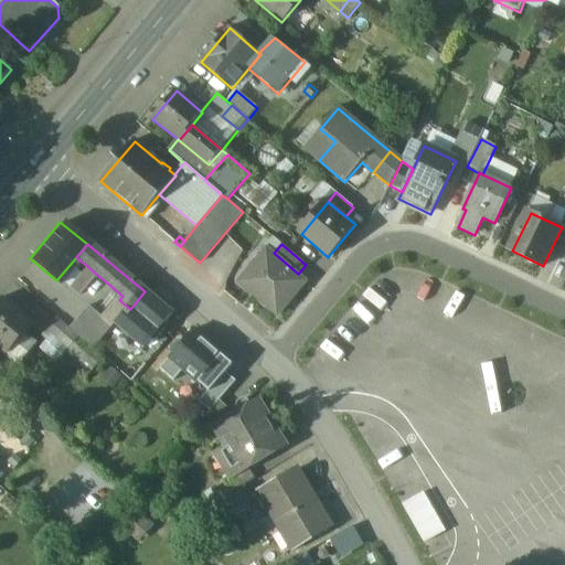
[(268,247),(249,267),(256,274),(244,288),(276,316),(288,302),(287,300),(305,280),(298,274),(274,253),(268,247)]
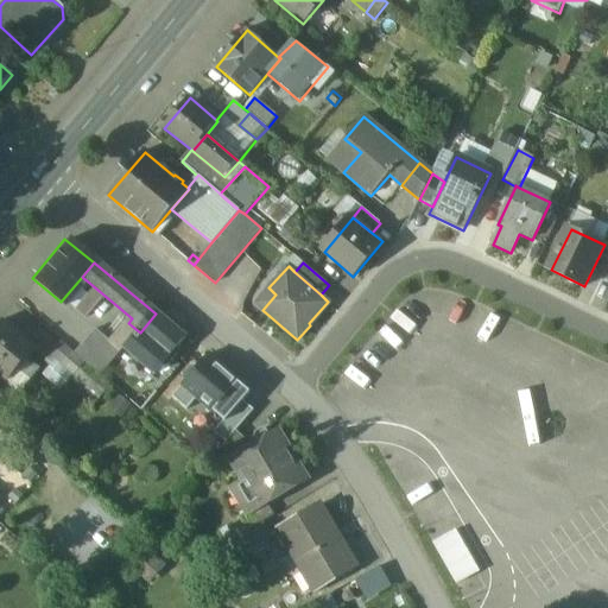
[(76,310),(86,318),(103,299),(94,291),(76,310)]
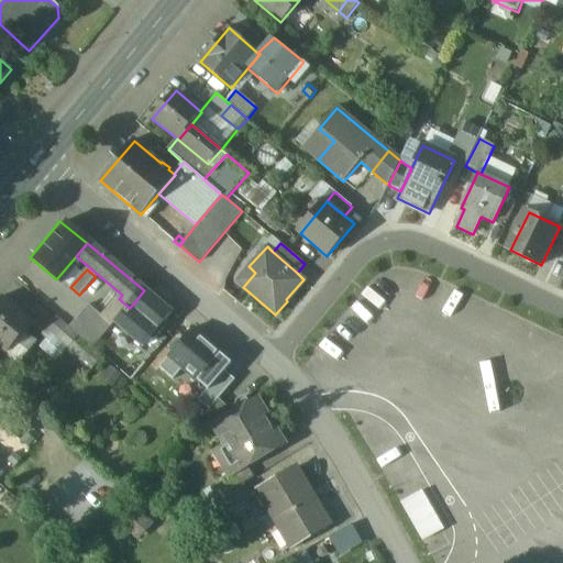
[(130,308),(116,326),(143,348),(172,313),(144,290),(130,308)]
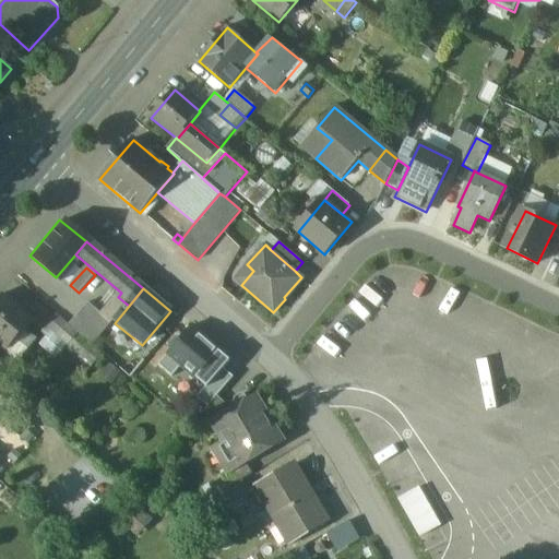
[(32,321),(1,295),(0,295),(0,343),(7,349),(32,321)]
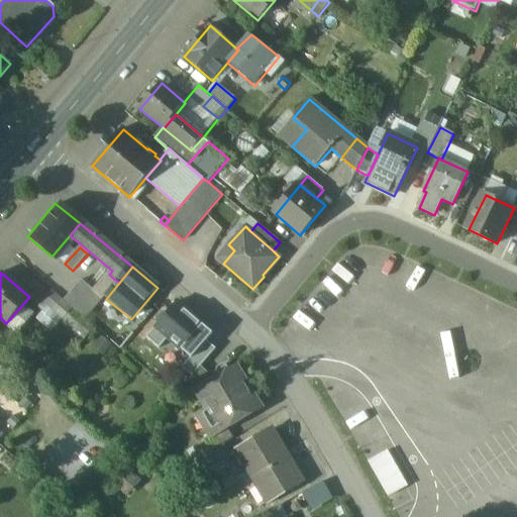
[(65,301),(87,320),(103,301),(82,282),(65,301)]
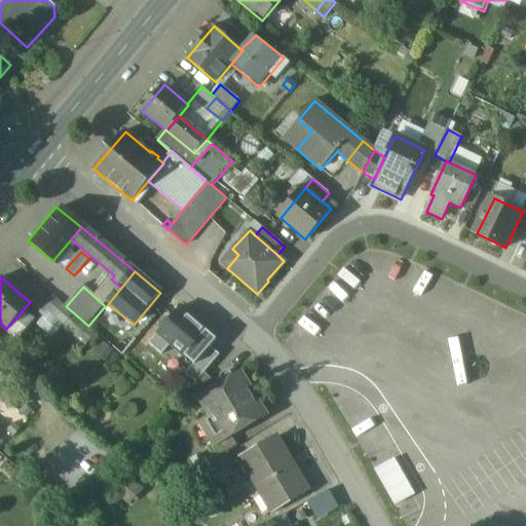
[(73,315),(52,297),(44,306),(65,325),(73,315)]
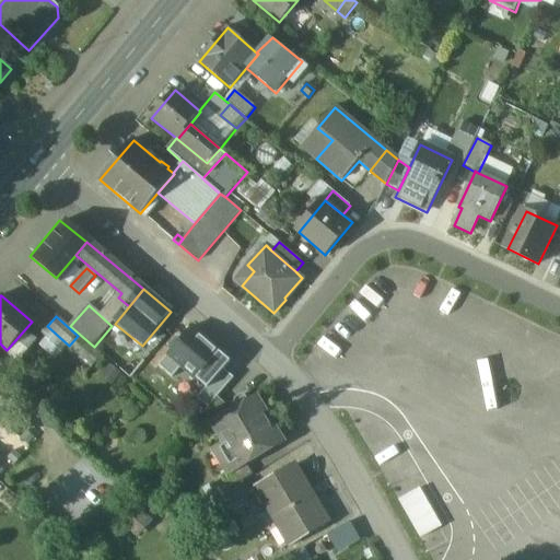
[(221,353),(197,334),(175,360),(199,380),(213,362),(221,353)]
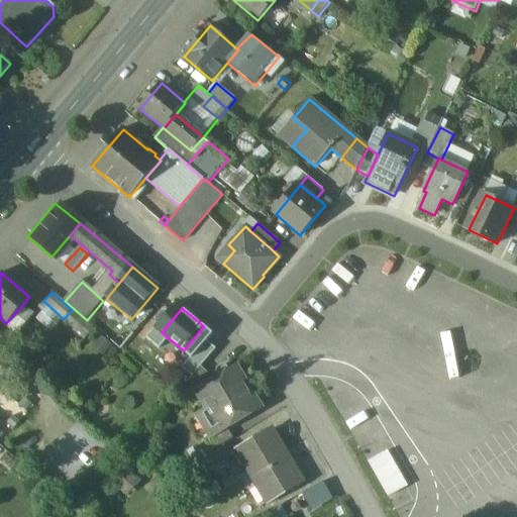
[(119,336),(104,322),(98,330),(112,343),(119,336)]
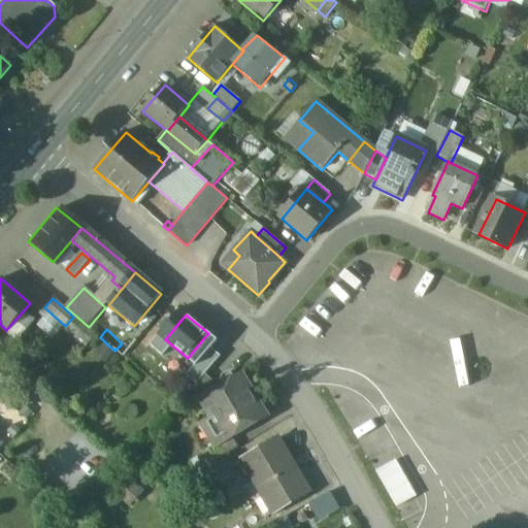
[(215,352),(201,341),(188,358),(200,369),(215,352)]
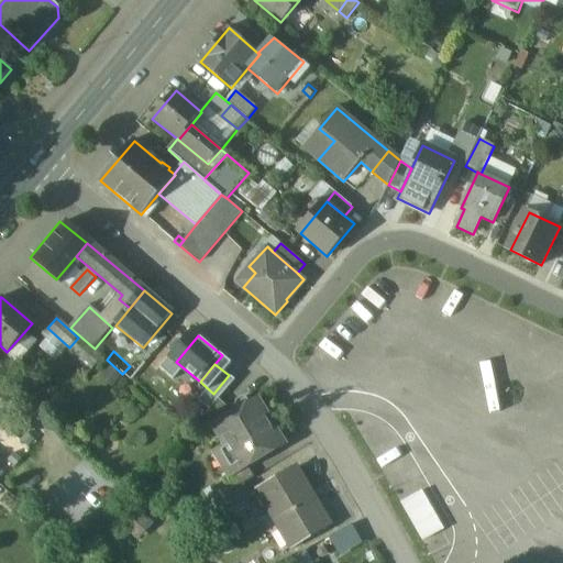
[(213,394),(208,400),(213,405),(218,399),(234,381),(229,375),(213,394)]
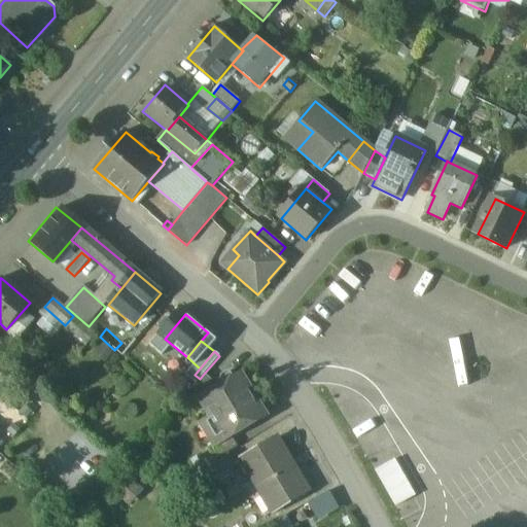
[(227,372),(221,375),(220,380),(223,384),(218,387),(201,397),(202,399),(213,417),(205,422),(218,445),(218,446),(233,436),(267,416),(240,374),(235,377),(232,373),(227,372)]
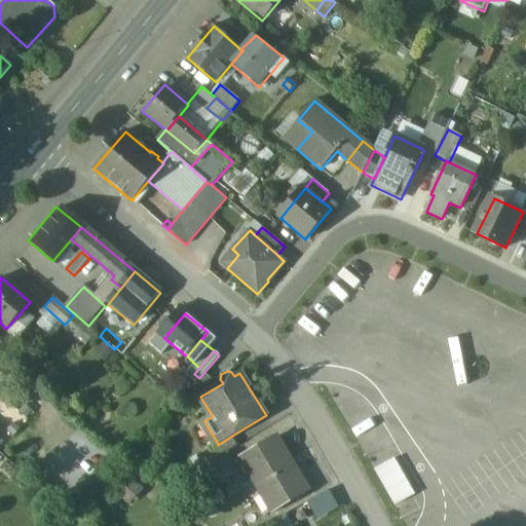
[(199,378),(187,393),(195,402),(201,399),(200,397),(218,386),(215,380),(203,373),(199,378)]
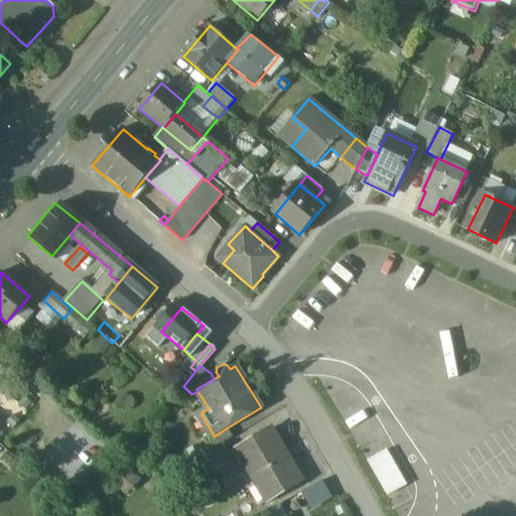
[(228,427),(214,436),(214,435),(205,440),(211,452),(223,445),(235,437),(228,427)]
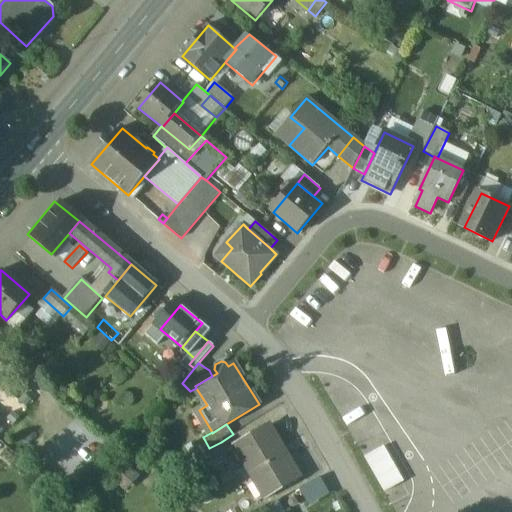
[(270,429),(233,450),(262,499),(299,478),(270,429)]
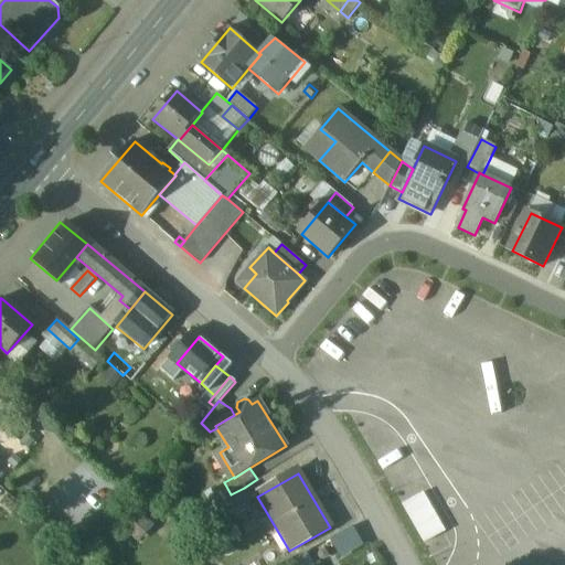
[(231,494),(223,501),(231,514),(253,501),(244,488),(231,494)]
